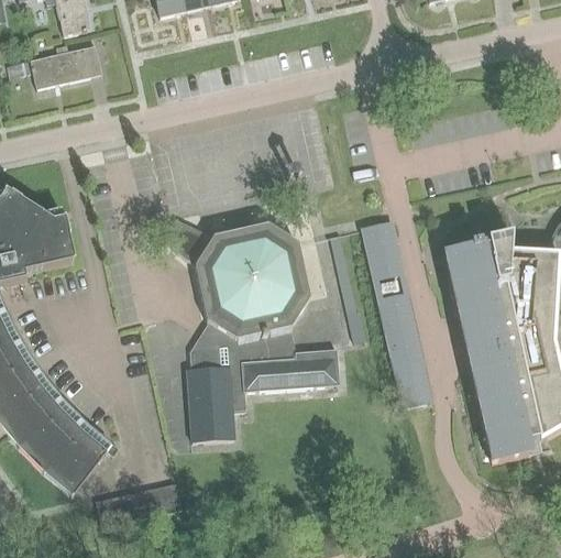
[(20,0),(47,0),(48,4),(57,2),(64,34),(92,28),(86,0),(20,0)]
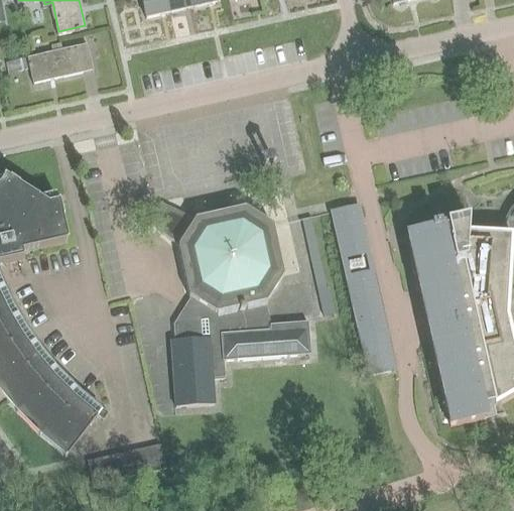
[(143,0),(147,15),(172,9),(169,0),(143,0)]
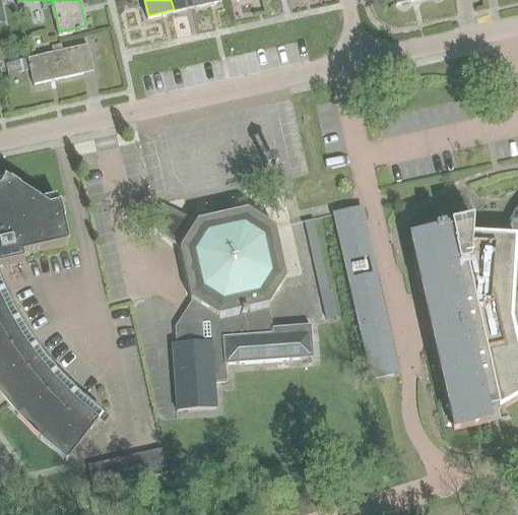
[(171,0),(174,9),(197,4),(196,0),(171,0)]
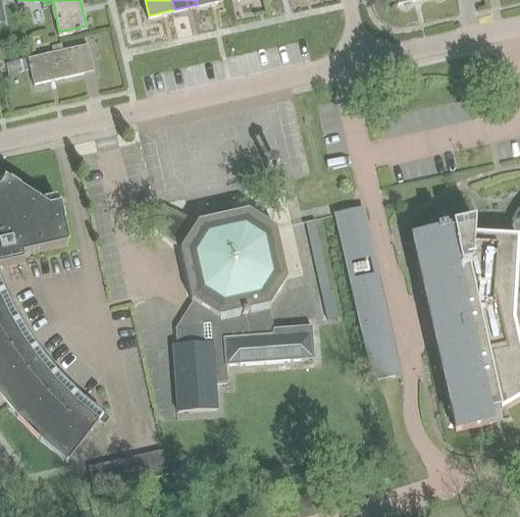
[(53,43),(55,50),(29,55),(34,83),(96,69),(90,42),(64,48),(63,41),(53,43)]
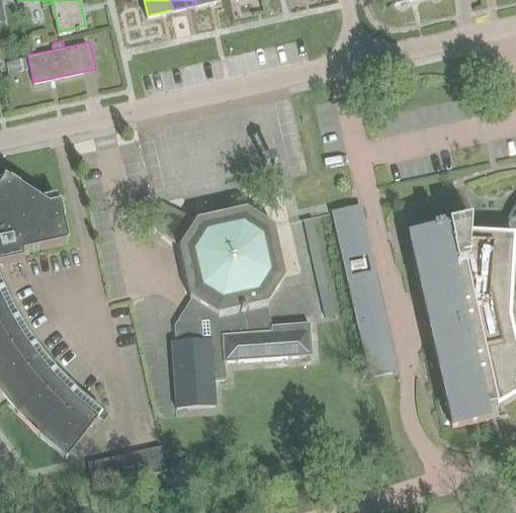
[(60,200),(49,202),(5,175),(0,182),(0,389),(12,405),(38,431),(67,455),(98,415),(104,420),(109,412),(85,393),(63,370),(43,346),(24,320),(9,292),(0,269),(0,262),(24,257),(23,250),(69,240),(60,200)]
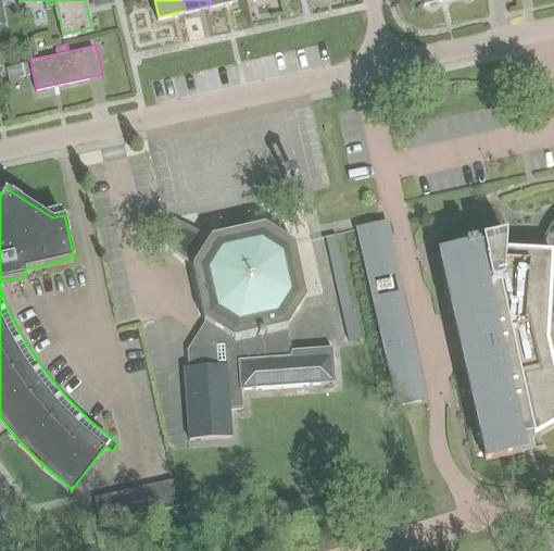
[(205,316),(206,317),(188,347),(189,364),(186,364),(190,436),(233,434),(230,407),(243,405),(242,386),(336,379),(334,345),(293,348),(288,324),(307,295),(296,240),(266,222),(212,234),(177,218),(164,238),(193,264),(205,316)]
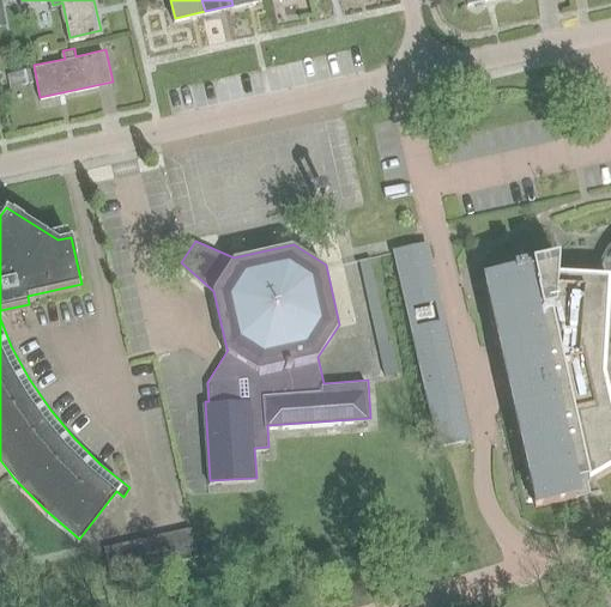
[(610,242),(606,248),(600,262),(597,278),(557,275),(558,255),(531,261),(533,268),(526,269),(525,262),(513,266),(514,272),(485,278),(510,388),(537,503),(576,495),(574,481),(588,478),(588,479),(610,465),(610,407),(606,388),(610,387),(610,242)]
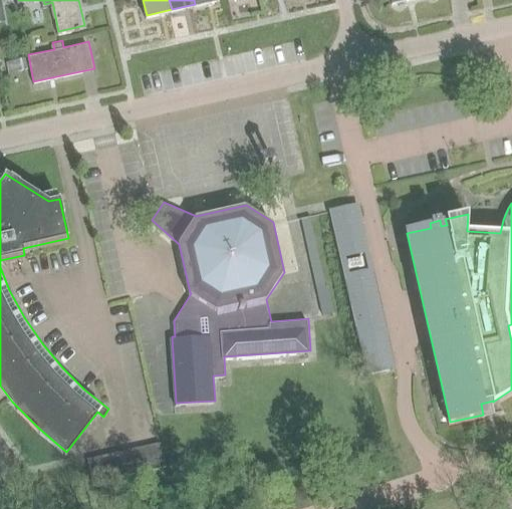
[(370,372),(394,367),(355,204),(332,209),(370,372)]
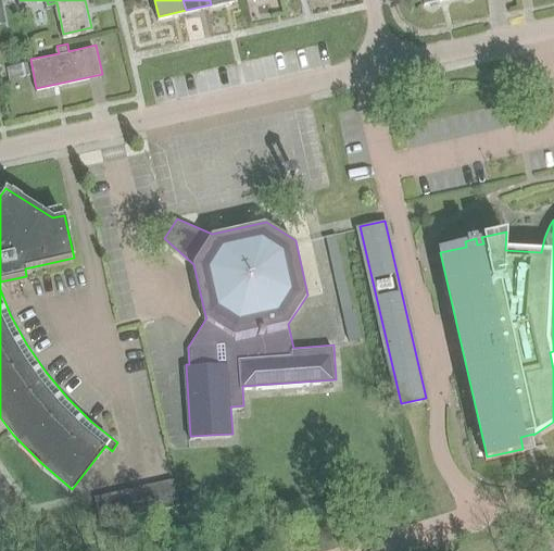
[(100,521),(180,503),(174,477),(95,495),(100,521)]
